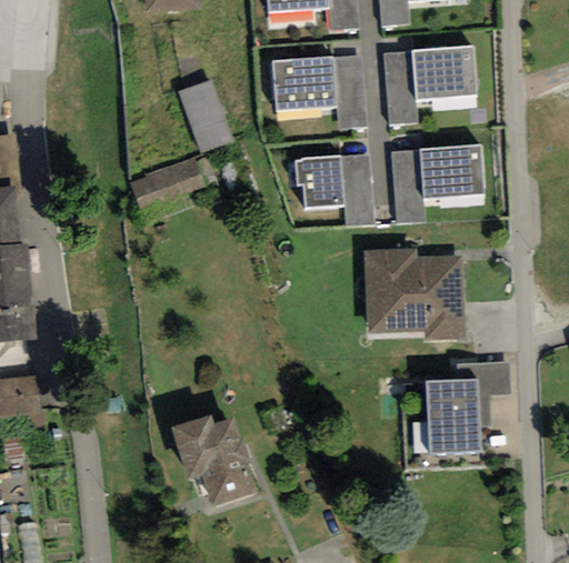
[(145,0),(146,13),(200,10),(199,0),(145,0)]
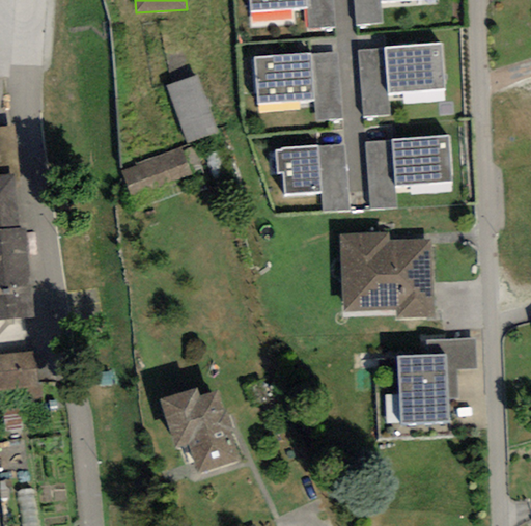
[(248,0),(249,11),(306,7),(305,0),(248,0)]
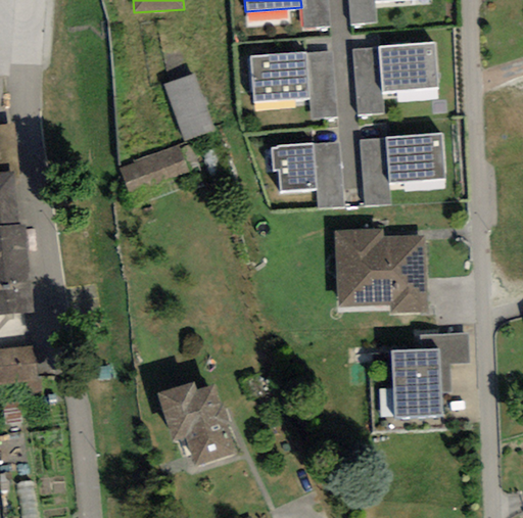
[(300,0),(301,7),(302,25),(329,22),(327,0),(300,0)]
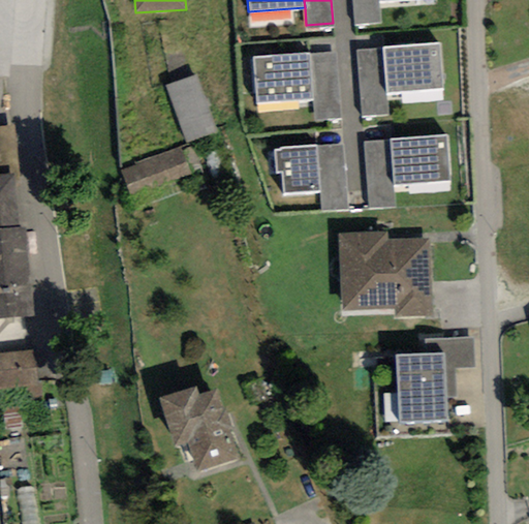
[(352,0),(354,23),(381,21),(380,3),(380,0),(352,0)]
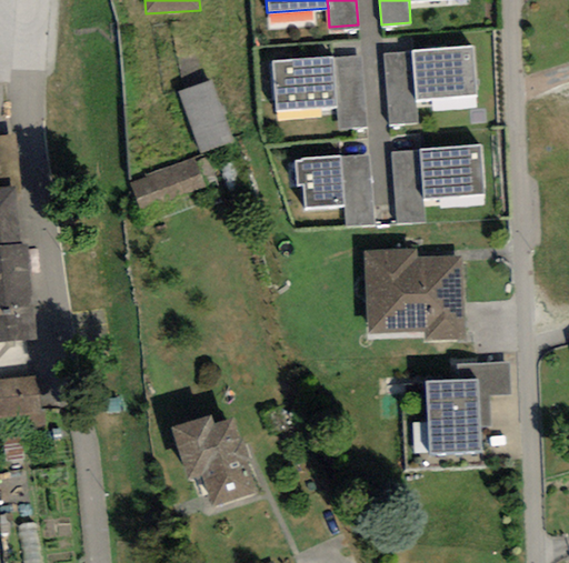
[(472,46),(411,50),(415,99),(477,94),(472,46)]
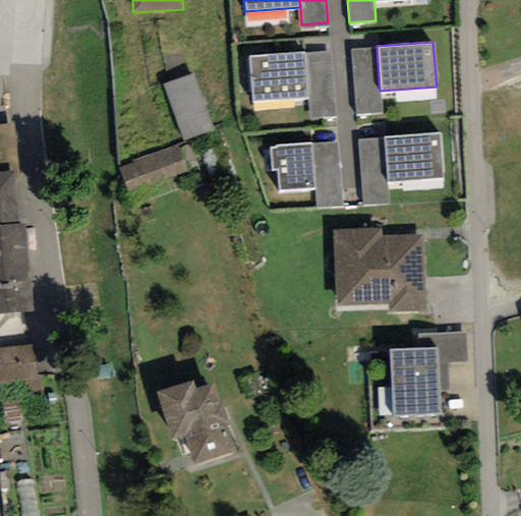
[(377,46),(351,48),(356,112),(382,110),(380,91),(377,46)]
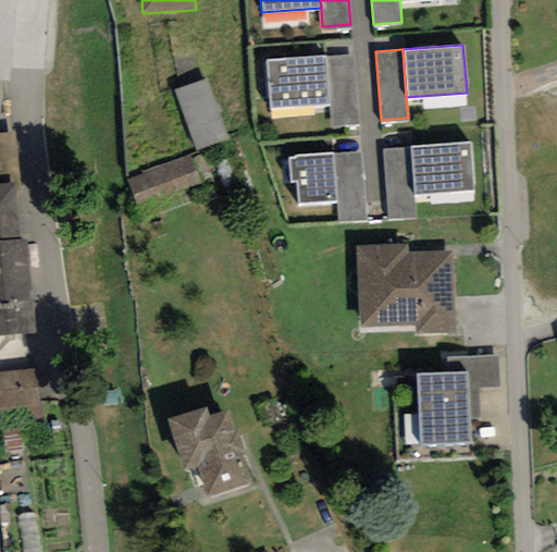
[(354,52),(325,54),(329,107),(330,124),(358,122),(354,52)]
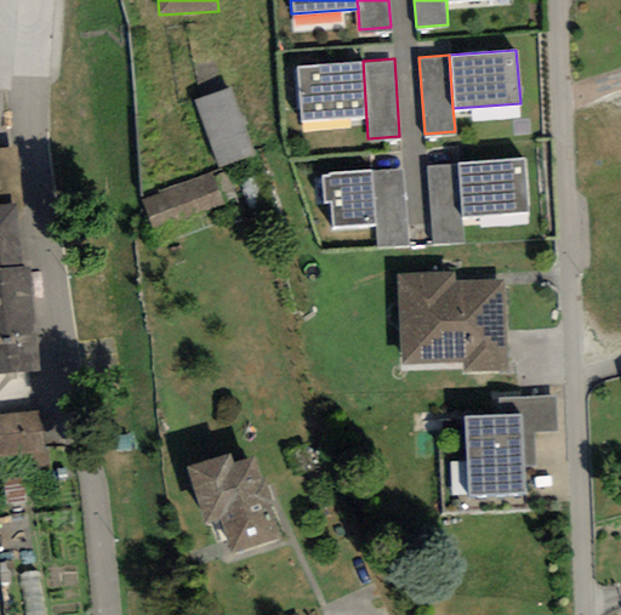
[(296,67),(301,124),(366,119),(363,61),(296,67)]
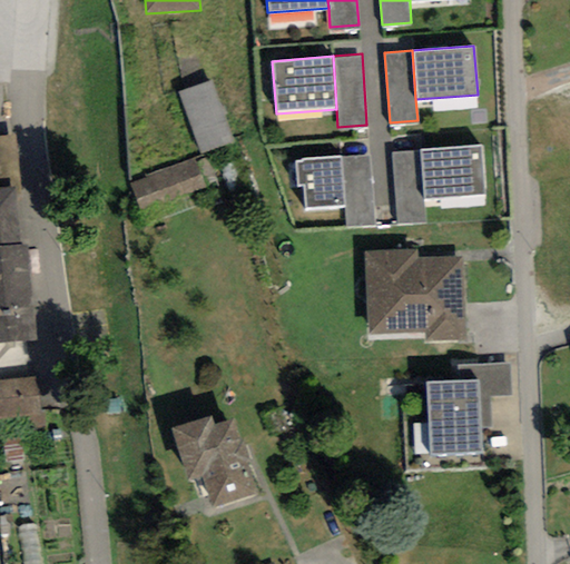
[(178,89),(202,150),(233,138),(210,77),(178,89)]
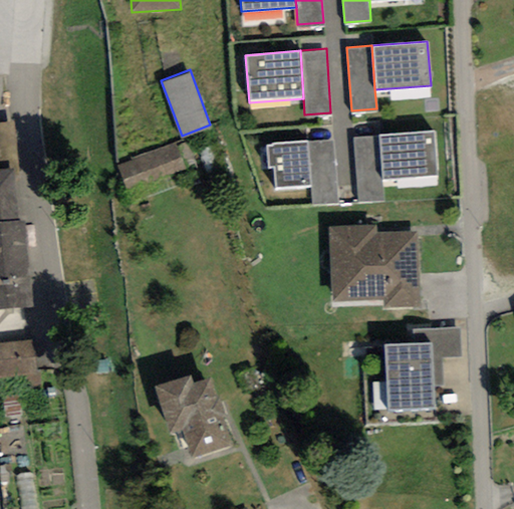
[(0,169),(14,168),(15,175),(20,174),(15,119),(0,120),(0,169)]
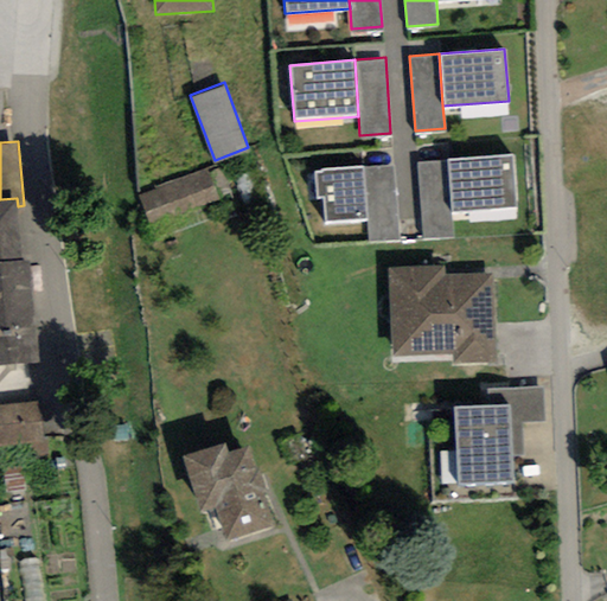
[(513,154),(447,158),(451,215),(517,210),(513,154)]
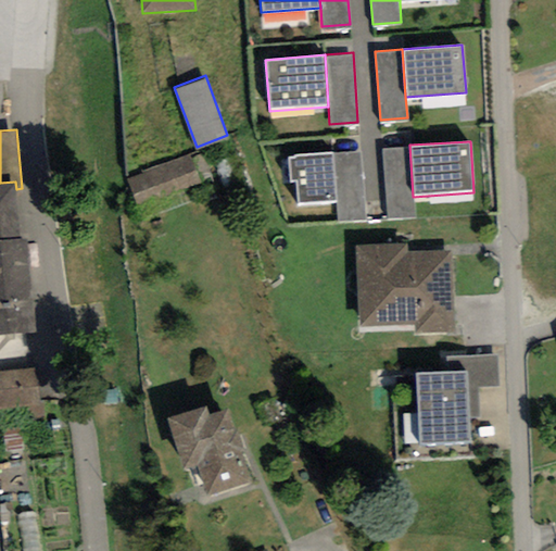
[(409,145),(382,147),(387,217),(415,215),(413,197),(409,145)]
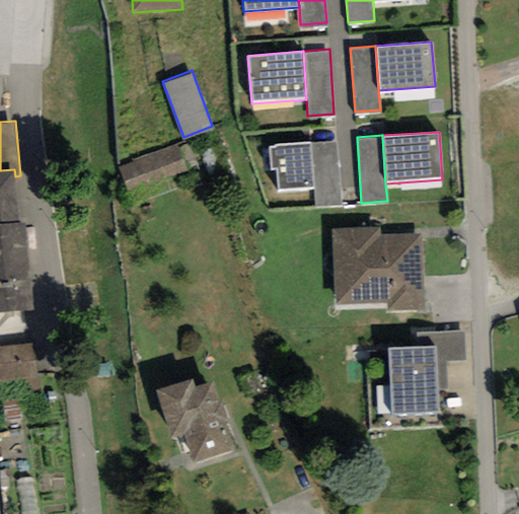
[(177,137),(117,160),(129,193),(191,169),(177,137)]
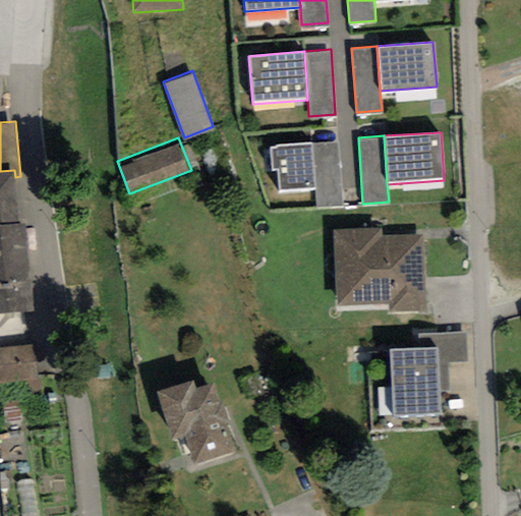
[(338,138),(311,140),(315,187),(315,206),(343,204),(338,138)]
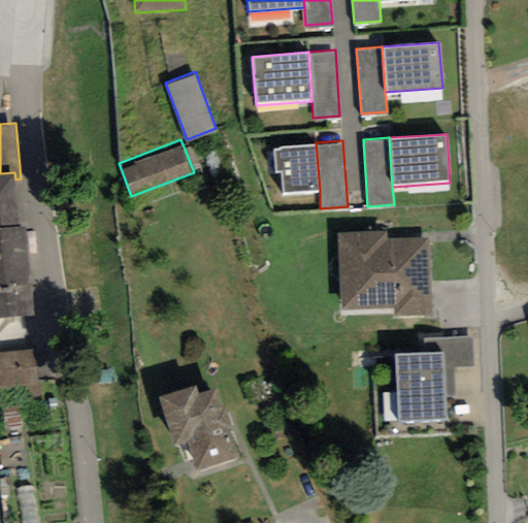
[(316,142),(273,145),(275,170),(281,170),(283,193),(320,190),(316,142)]
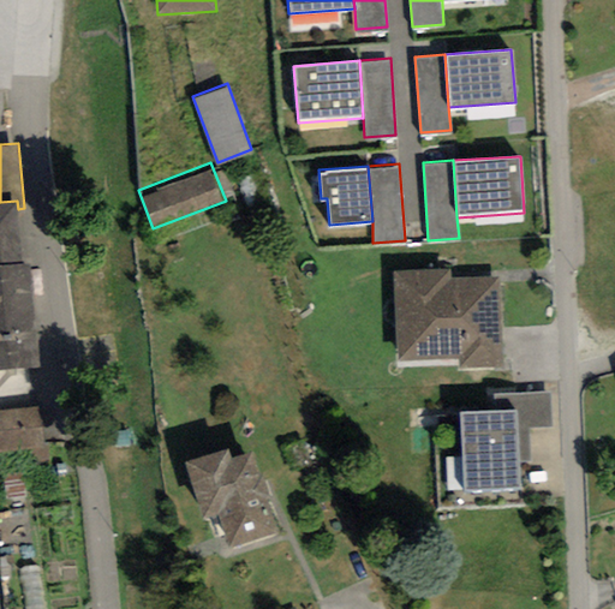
[(17,201),(0,202),(0,370),(41,366),(30,263),(24,264),(18,209),(17,201)]
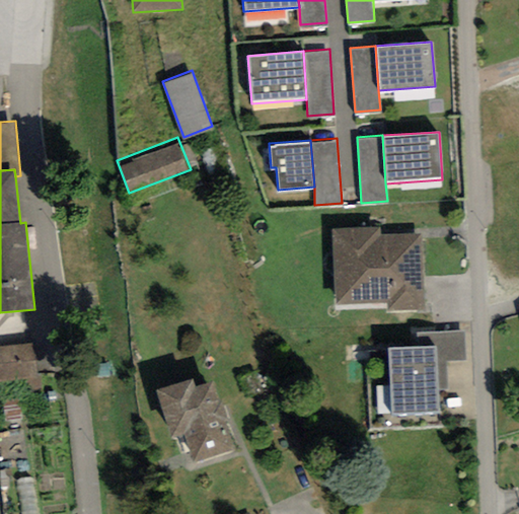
[(380,225),(330,227),(335,305),(386,303),(386,311),(424,309),(420,231),(380,233),(380,225)]
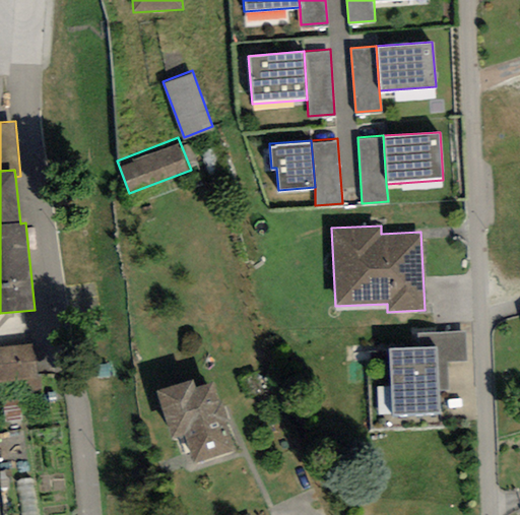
[(417,331),(418,350),(436,348),(437,359),(446,359),(465,358),(463,328),(417,331)]
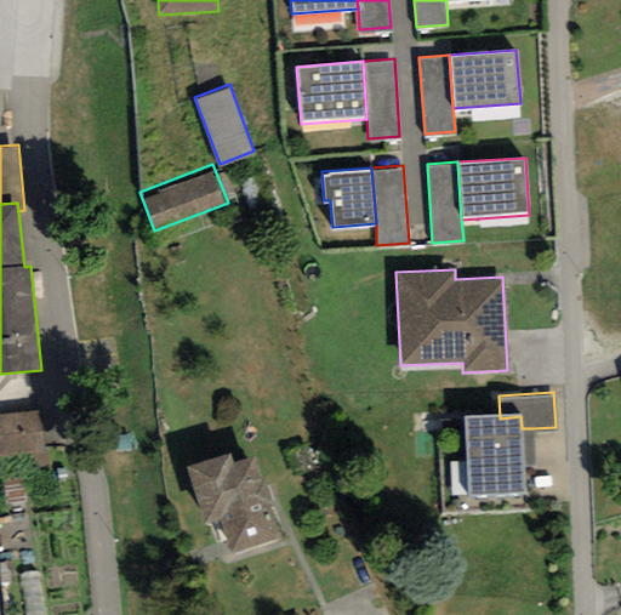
[(39,408),(0,413),(0,453),(45,448),(39,408)]
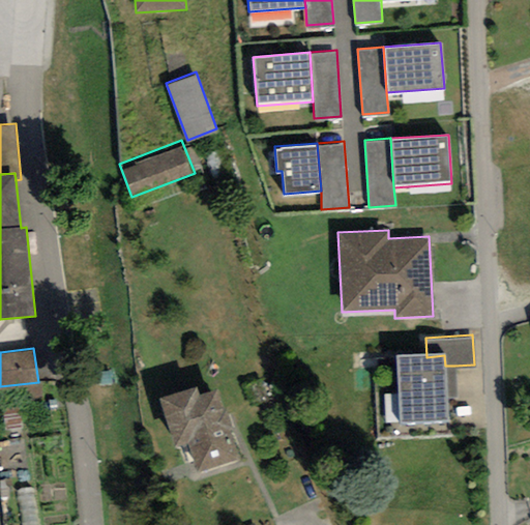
[(427,357),(396,358),(401,424),(447,421),(446,396),(445,366),(444,355),(427,357)]
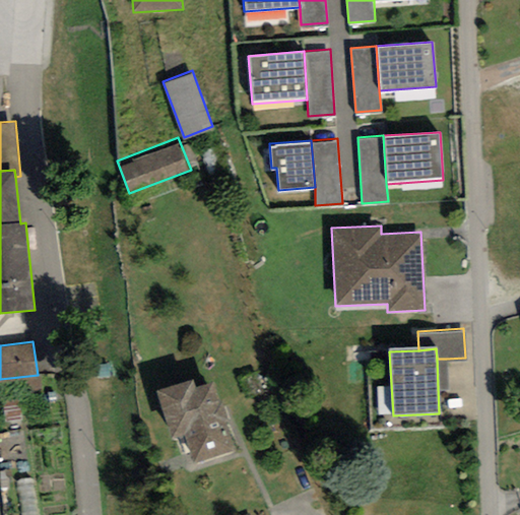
[(447,388),(446,359),(437,359),(438,388),(447,388)]
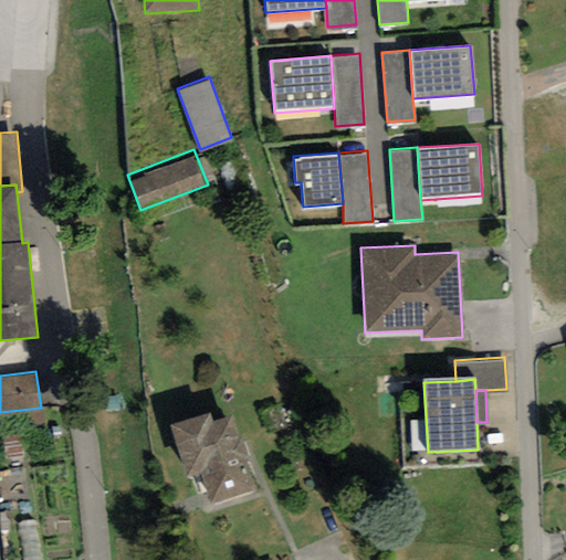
[(209,415),(170,426),(185,479),(200,475),(209,505),(254,492),(244,460),(249,458),(242,437),(237,439),(231,419),(212,424),(209,415)]
